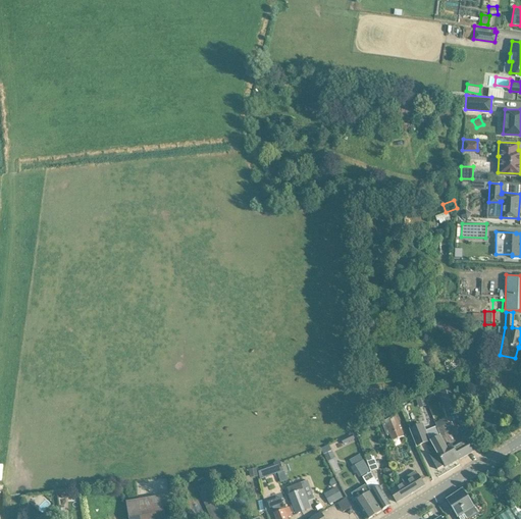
[(449,384),(438,388),(446,408),(456,405),(449,384)]
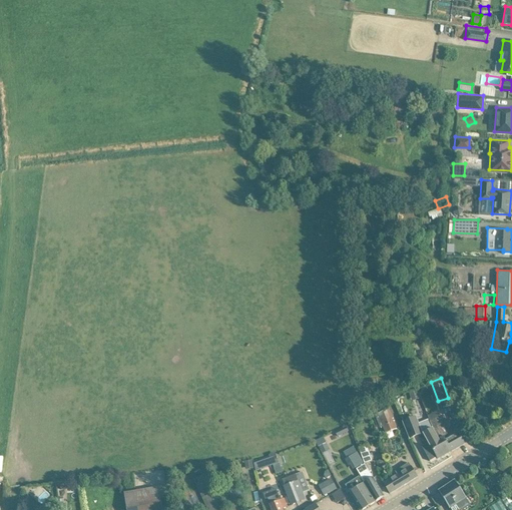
[(408,390),(411,399),(418,397),(415,388),(408,390)]
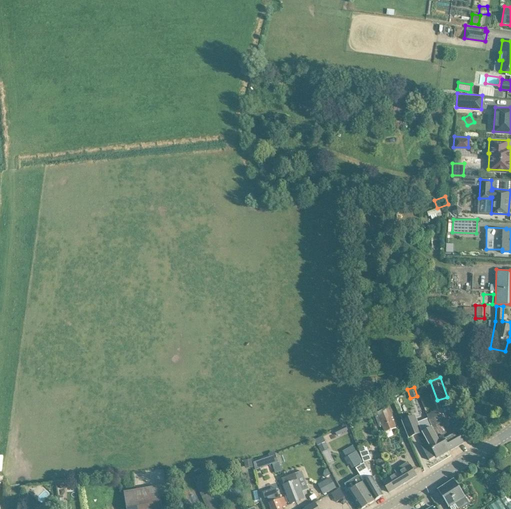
[(394,426),(385,405),(372,411),(378,425),(382,423),(385,430),(394,426)]
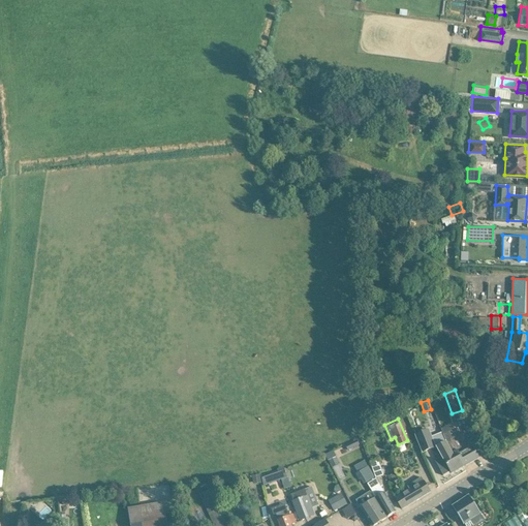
[(435,445),(427,427),(414,432),(422,451),(435,445)]
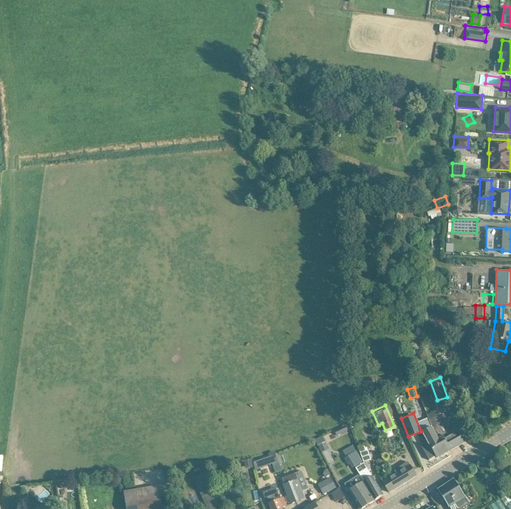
[(436,414),(427,420),(433,432),(439,443),(442,441),(447,449),(463,440),(458,430),(448,435),(436,414)]
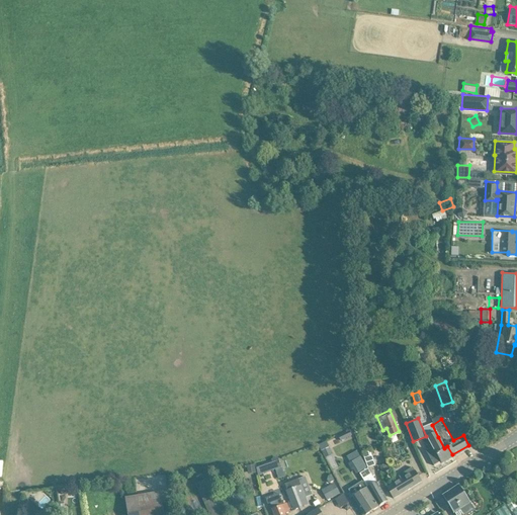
[(438,437),(432,425),(424,430),(429,439),(432,445),(425,449),(433,463),(440,459),(441,461),(452,454),(447,446),(444,448),(438,437)]
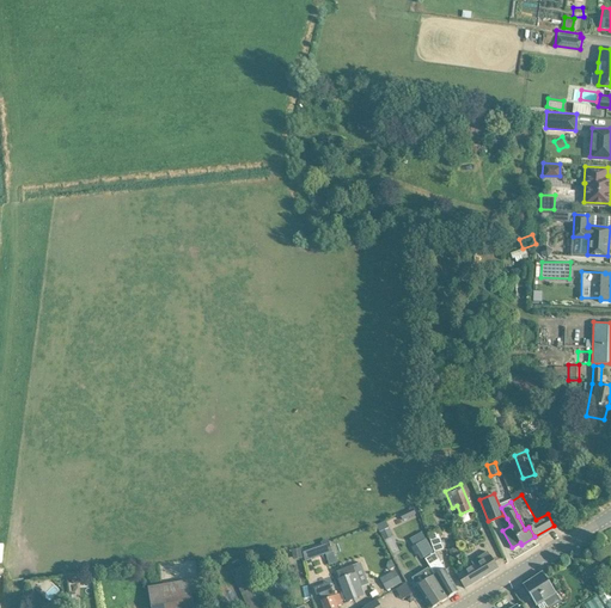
[(415,513),(413,507),(399,513),(402,519),(415,513)]
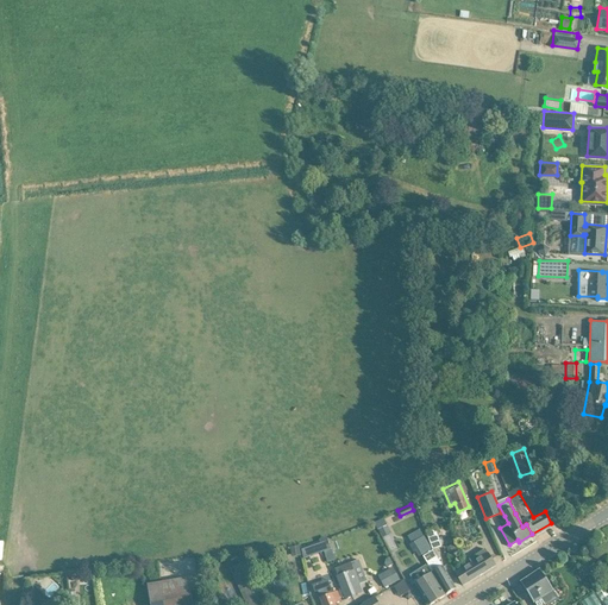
[(387,523),(383,516),(373,521),(376,528),(377,527),(387,523)]
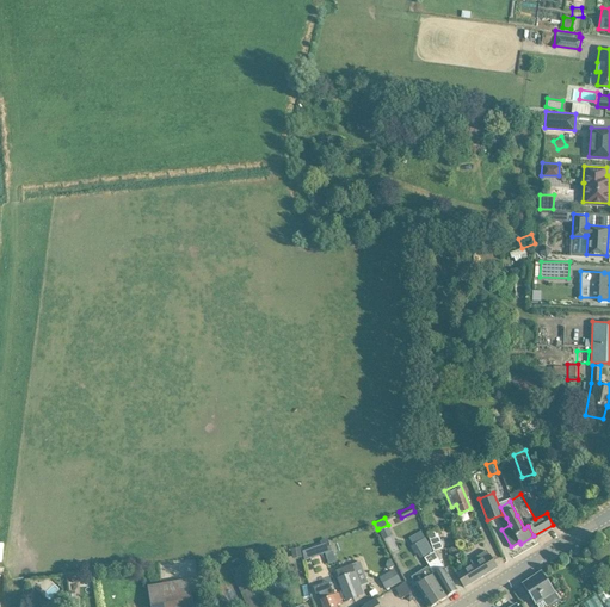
[(442,546),(436,528),(426,532),(432,550),(442,546)]
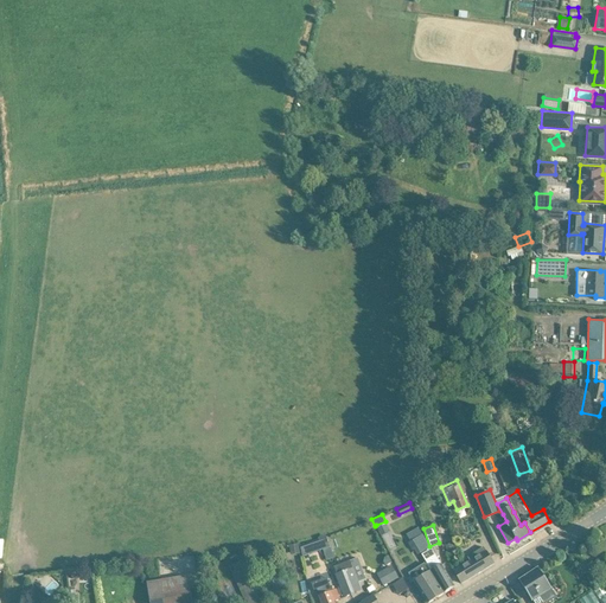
[(421,533),(407,540),(410,549),(413,547),(416,552),(428,546),(421,533)]
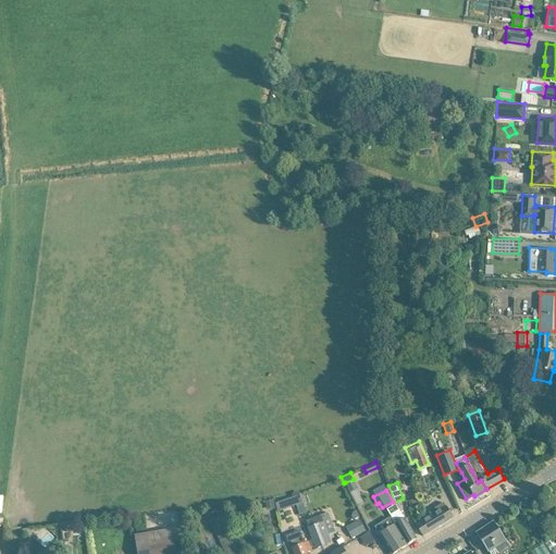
[(299,493),(287,496),(291,504),(295,503),(301,501),(299,493)]
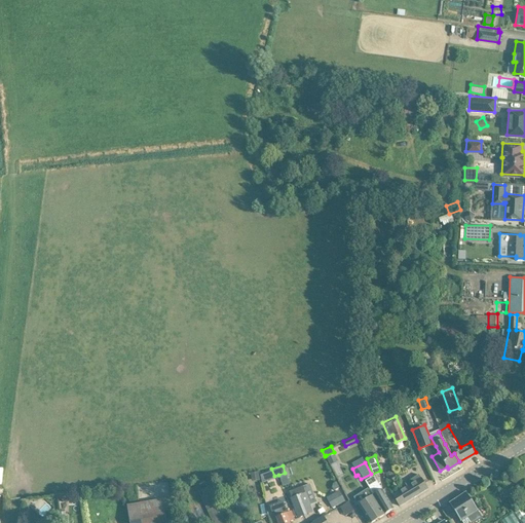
[(266,471),(259,473),(261,481),(268,478),(266,471)]
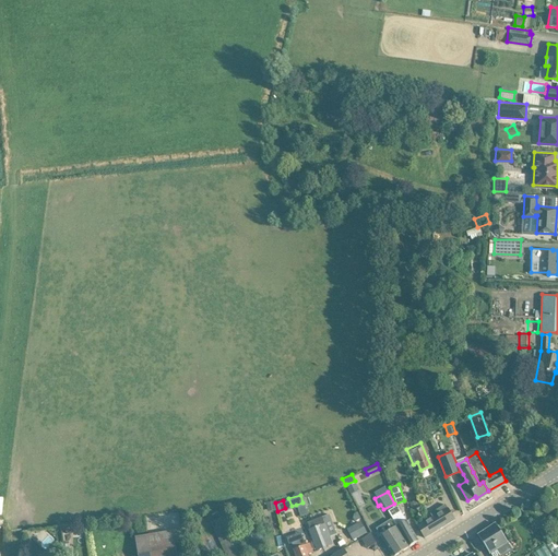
[(453,518),(443,503),(429,511),(432,516),(418,525),(424,535),(453,518)]
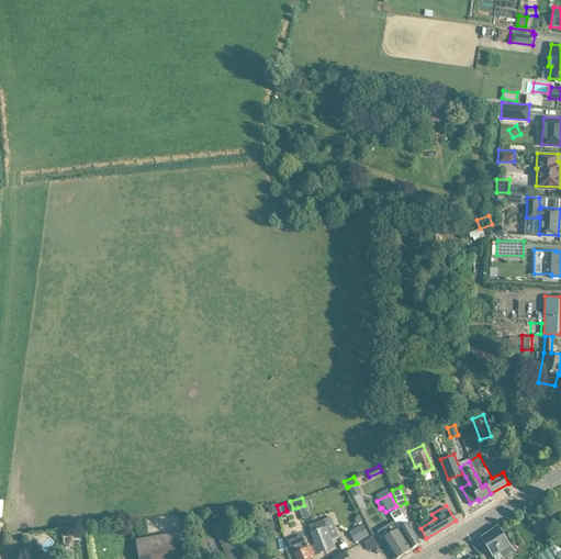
[(419,543),(414,533),(407,522),(399,506),(390,512),(394,520),(399,526),(405,538),(411,547),(419,543)]
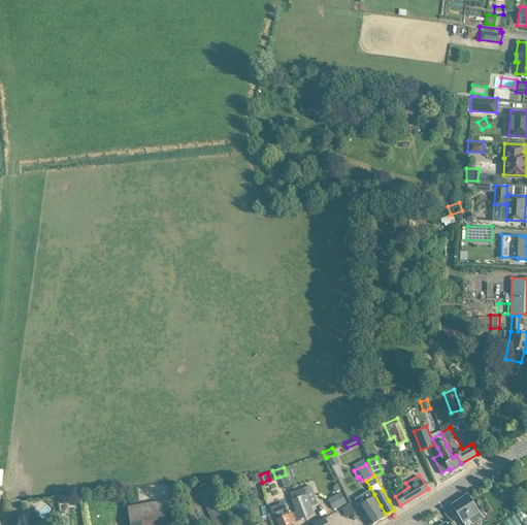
[(303,486),(289,491),(296,507),(299,517),(309,514),(306,507),(310,505),(310,504),(318,501),(310,483),(303,486)]
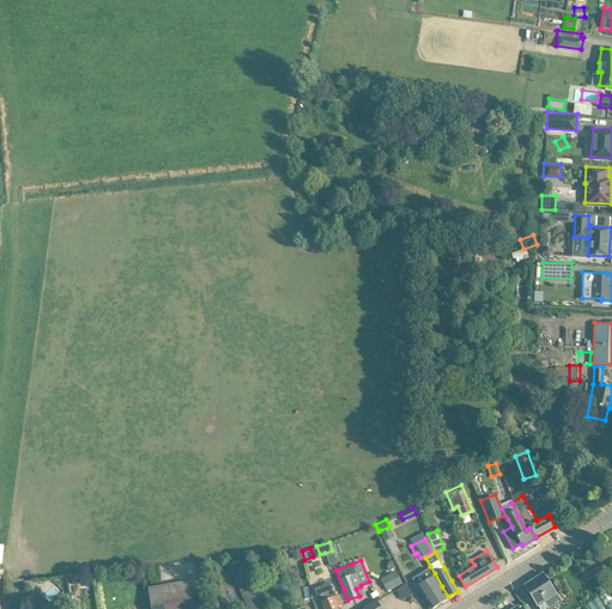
[(394,568),(380,577),(386,589),(401,582),(394,568)]
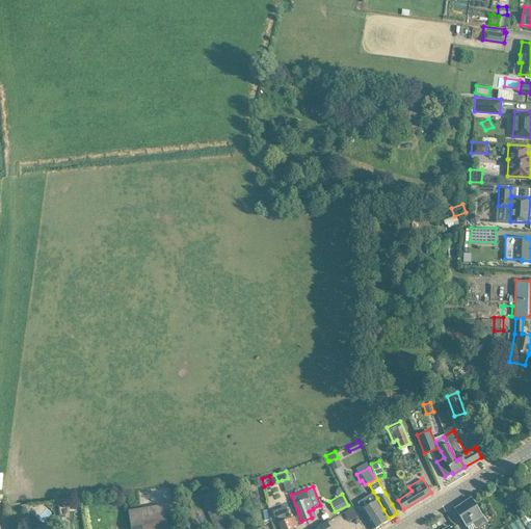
[(454,507),(459,516),(466,525),(474,520),(482,514),(471,496),(454,507)]
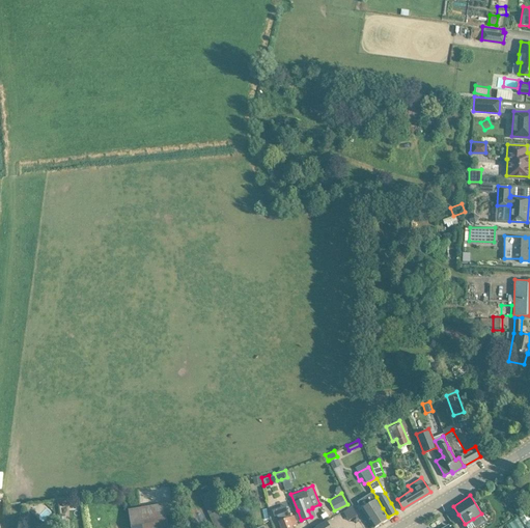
[(387,518),(382,508),(375,498),(362,507),(368,517),(373,526),(387,518)]
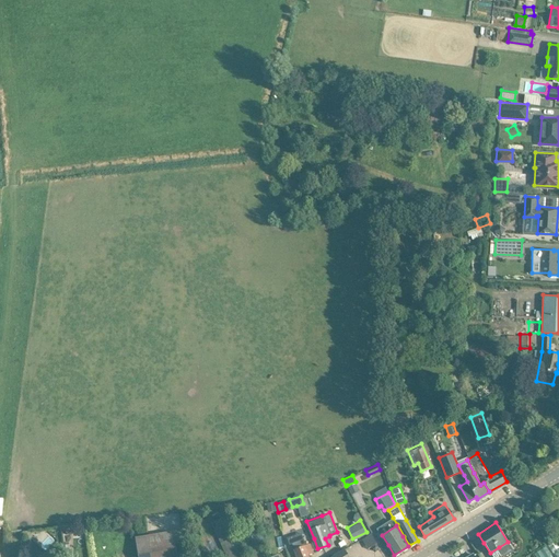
[(150,556),(176,556),(172,530),(147,534),(150,556)]
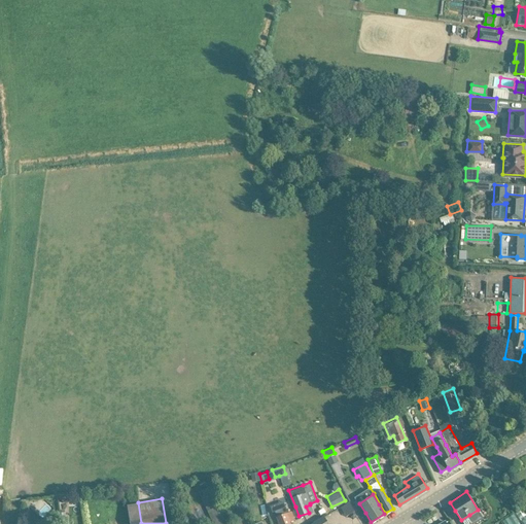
[(130,523),(141,523),(138,502),(127,504),(130,523)]
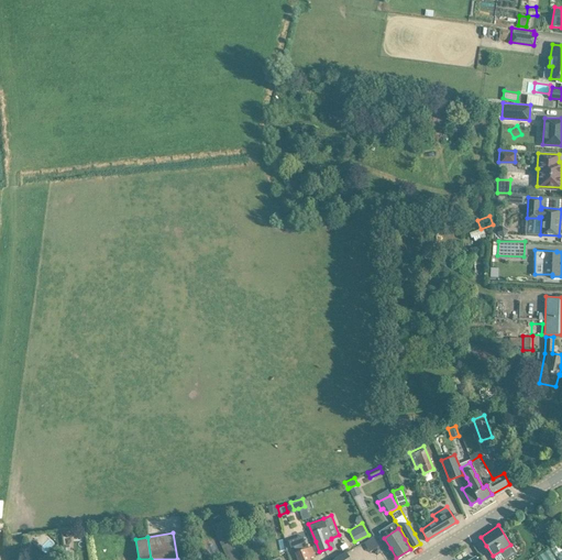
[(296,537),(287,540),(289,547),(293,546),(298,559),(310,559),(309,557),(315,555),(310,546),(307,547),(305,540),(298,544),(296,537)]
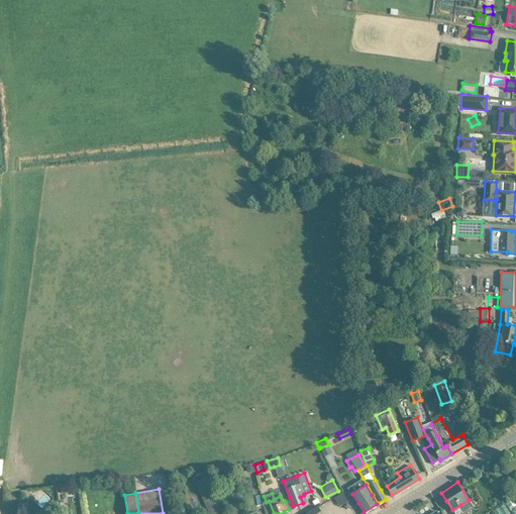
[(338,512),(346,508),(342,497),(333,501),(338,512)]
